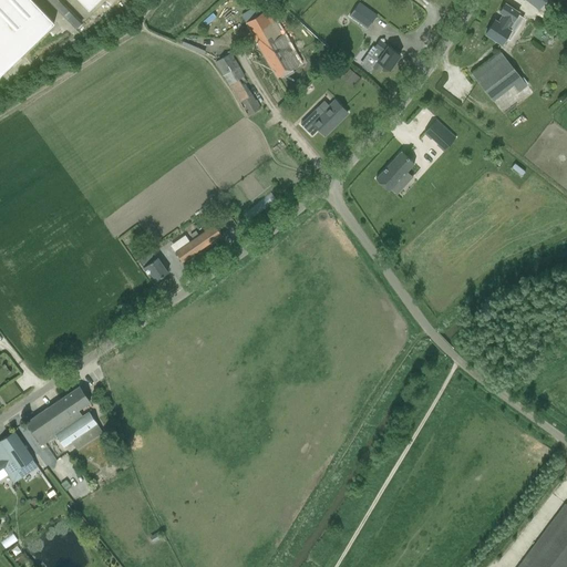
[(0,0),(0,74),(54,23),(31,0),(0,0)]
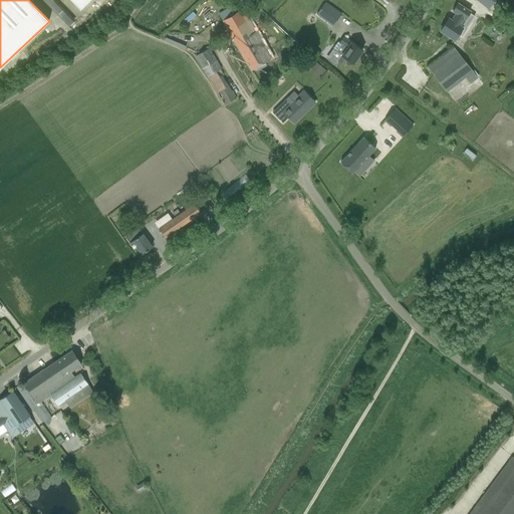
[(69,26),(74,21),(53,0),(44,0),(40,5),(51,16),(55,11),(69,26)]
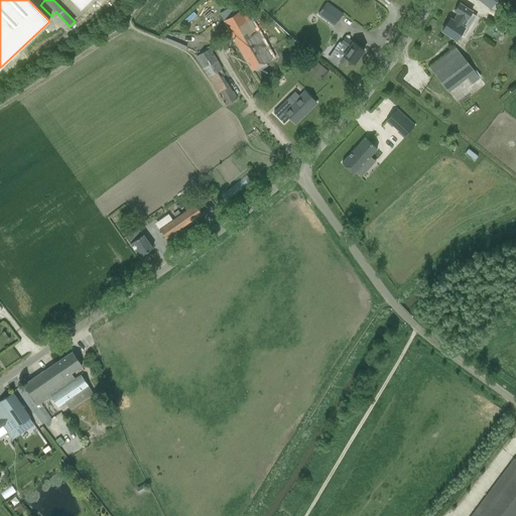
[(72,0),(81,9),(90,0),(72,0)]
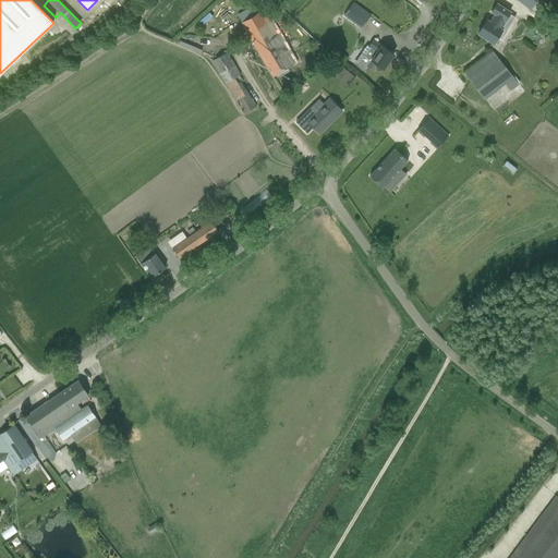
[(353,2),(343,15),(361,28),(371,14),(353,2)]
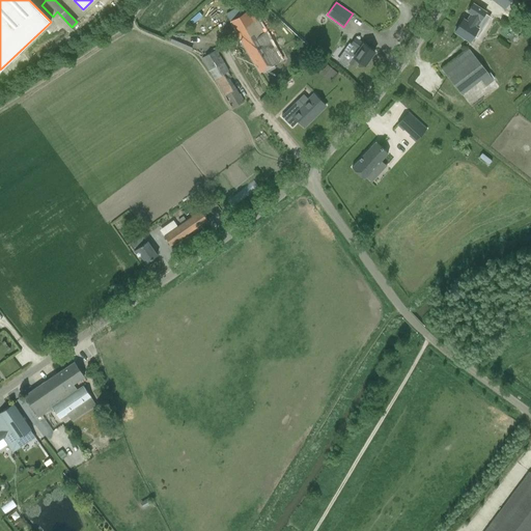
[(473,25),(482,9),(473,3),(468,10),(472,14),(467,21),(463,19),(455,31),(470,42),(478,28),(473,25)]
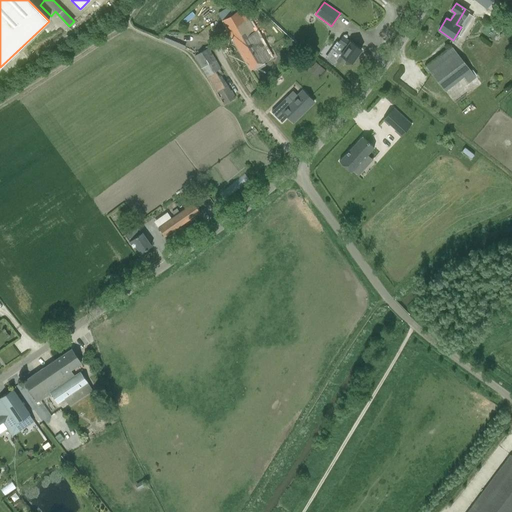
[(223,20),(251,70),(271,59),(246,15),(244,16),(241,10),(223,20)]
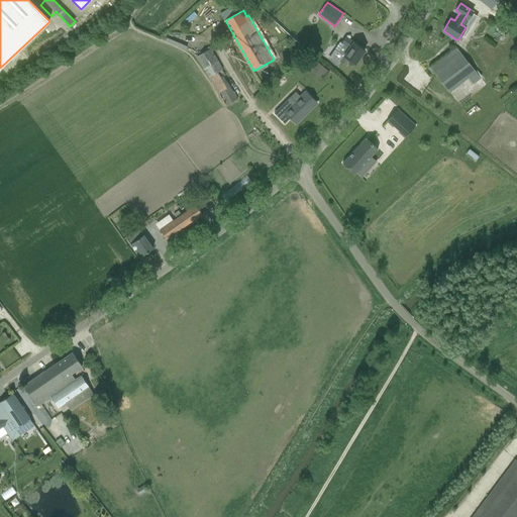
[(355,64),(365,50),(346,36),(341,42),(339,41),(334,48),(344,56),(340,62),(345,66),(349,60),(355,64)]
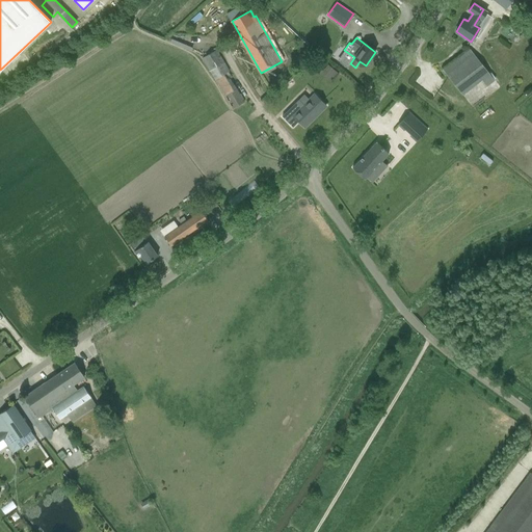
[(481,80),(489,74),(470,50),(444,71),(462,95),(481,80)]
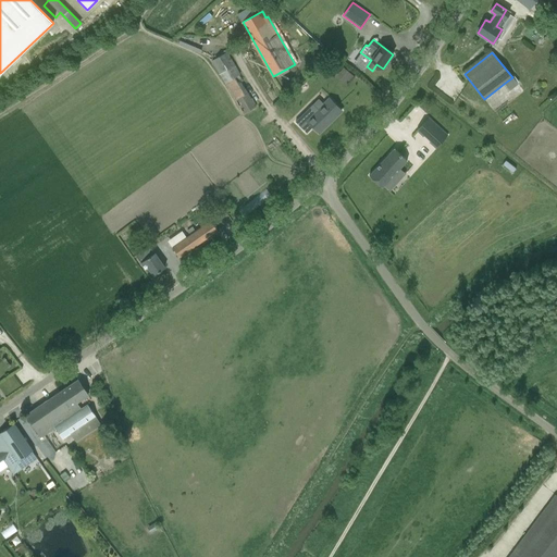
[(248,94),(245,88),(224,53),(211,61),(230,91),(236,100),(248,94)]
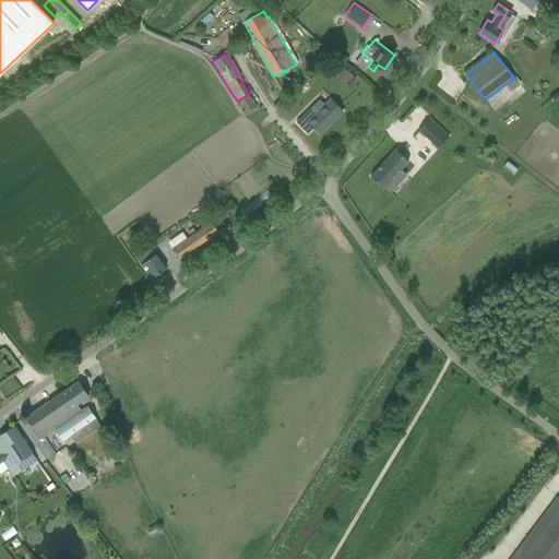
[(344,68),(340,73),(347,80),(349,82),(355,76),(344,68)]
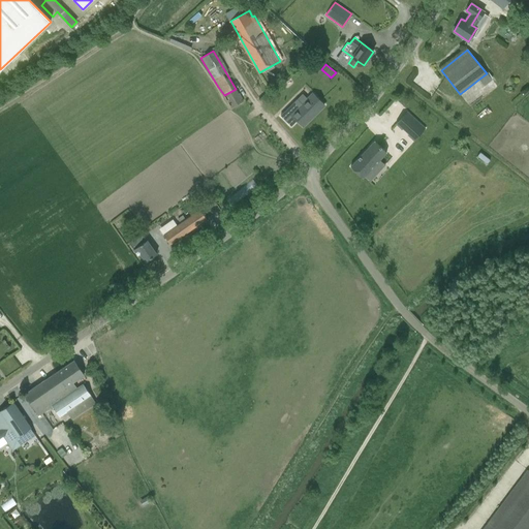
[(292,112),(290,114),(303,126),(324,105),(312,93),(304,101),(299,96),(288,107),(292,112)]
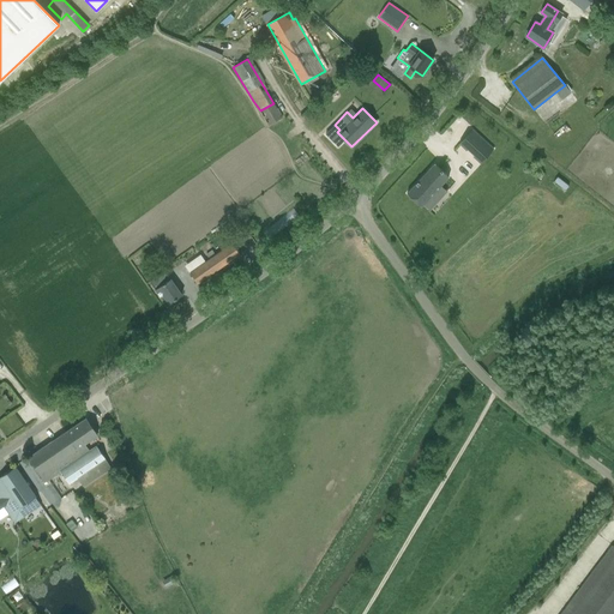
[(480,164),(495,151),(476,130),(462,142),(468,150),(469,149),(475,155),(474,156),(480,164)]
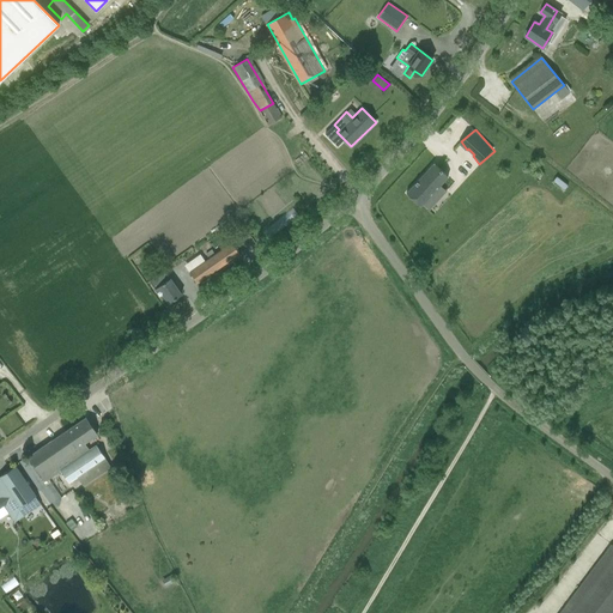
[(413,204),(444,177),(432,163),(401,189),(413,204)]
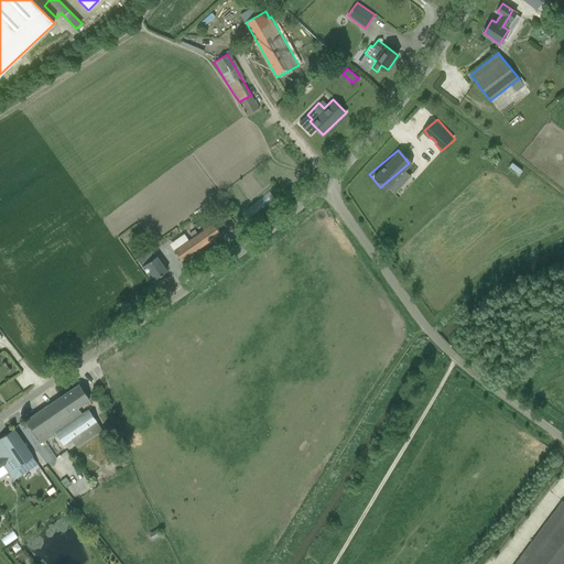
[(522,171),(512,163),(509,166),(519,175),(522,171)]
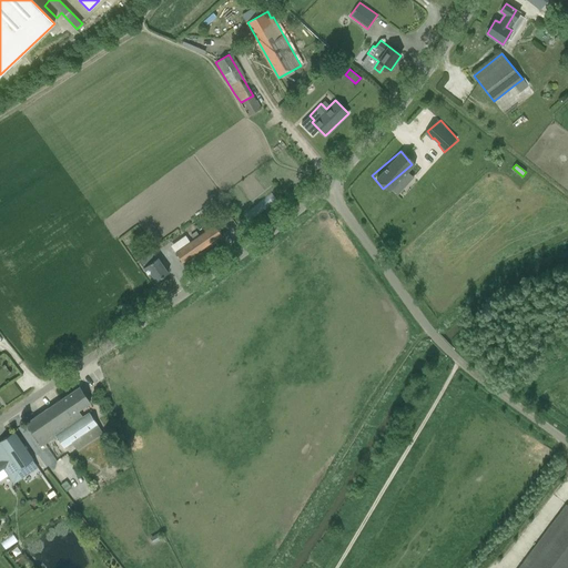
[(222,235),(220,233),(214,224),(211,227),(208,223),(203,226),(206,231),(200,235),(196,231),(191,235),(193,239),(190,242),(175,252),(183,263),(222,235)]
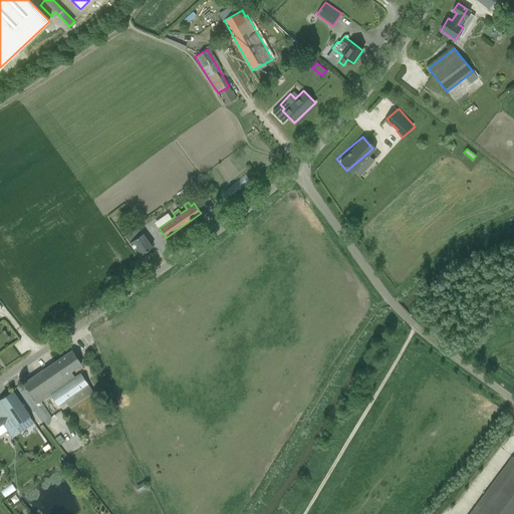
[(142,254),(153,247),(138,227),(125,235),(130,242),(135,249),(137,248),(142,254)]
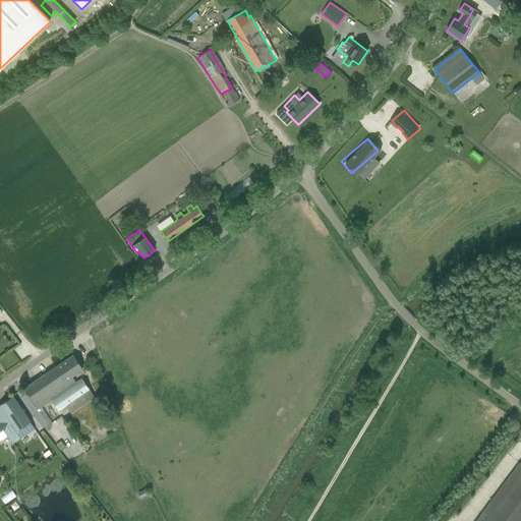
[(82,369),(72,355),(24,388),(39,409),(51,400),(59,410),(66,406),(70,413),(95,396),(81,378),(75,381),(72,377),(82,369)]
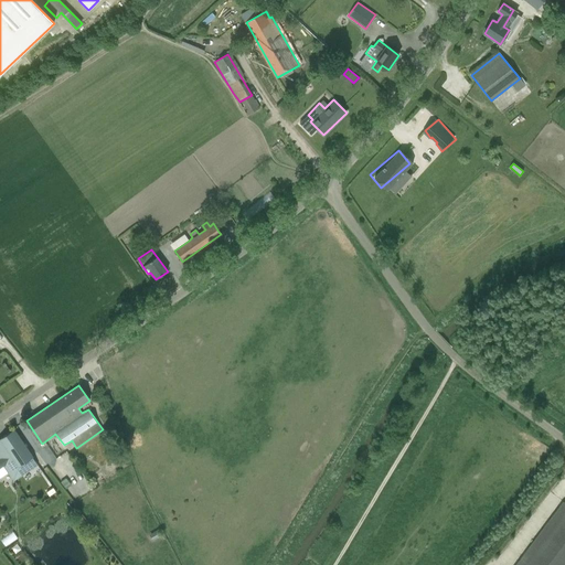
[(0,476),(7,472),(13,481),(38,465),(13,429),(0,438),(0,476)]
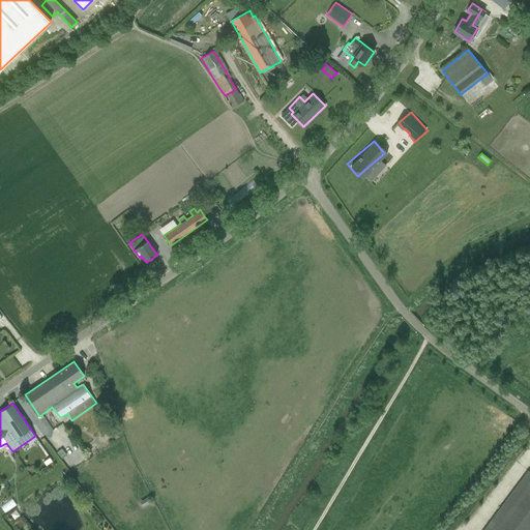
[(529,529),(529,471),(528,471),(483,529),(529,529)]
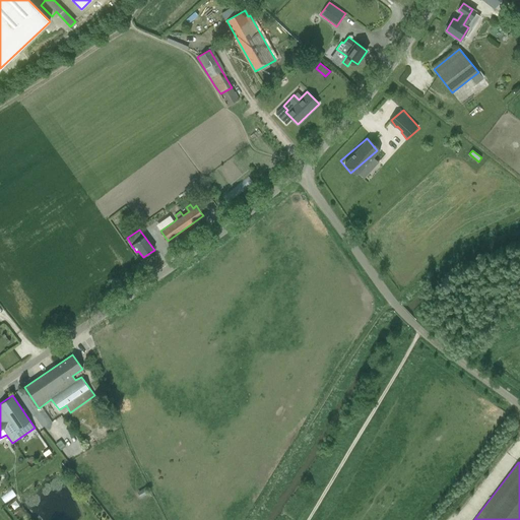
[(144,488),(137,492),(140,498),(148,494),(144,488)]
